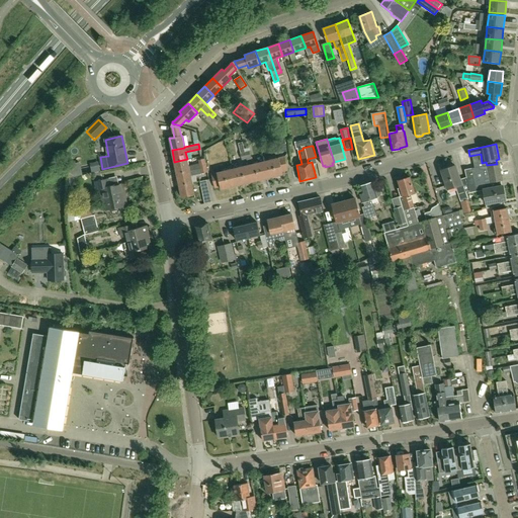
[(282,174),(282,172),(288,171),(284,157),(263,162),(267,178),(282,174)]
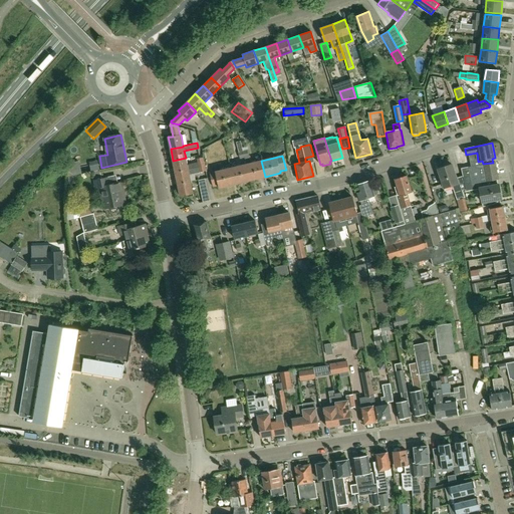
[(188,170),(204,166),(203,158),(197,159),(198,163),(187,165),(186,158),(173,161),(175,173),(188,170)]
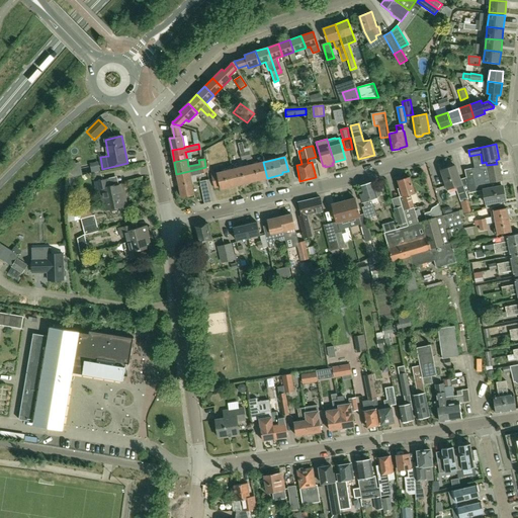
[(252,182),(267,178),(263,162),(248,166),(252,182)]
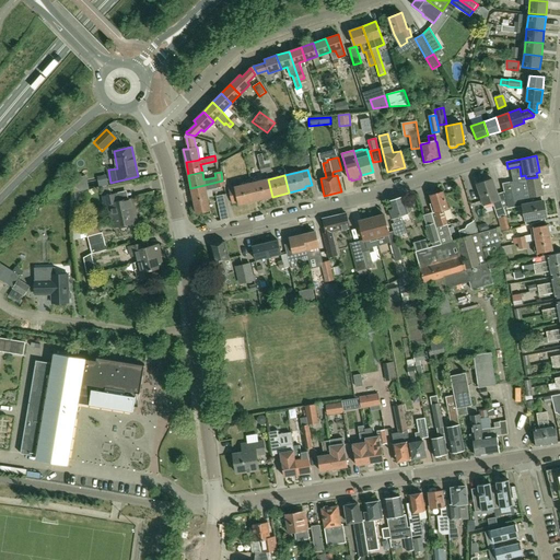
[(528,198),(543,195),(538,176),(537,177),(526,178),(510,182),(513,200),(528,198)]
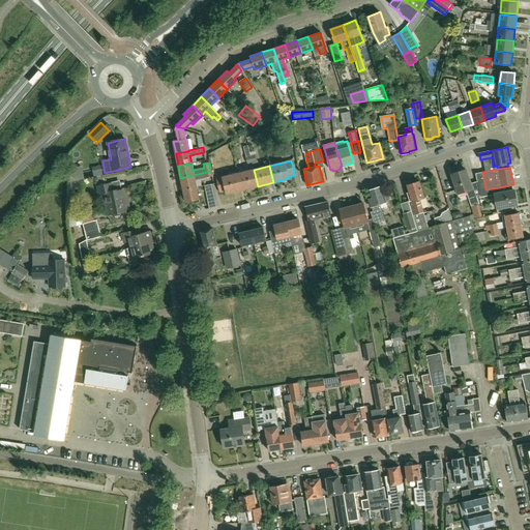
[(242,189),(258,186),(254,170),(238,173),(242,189)]
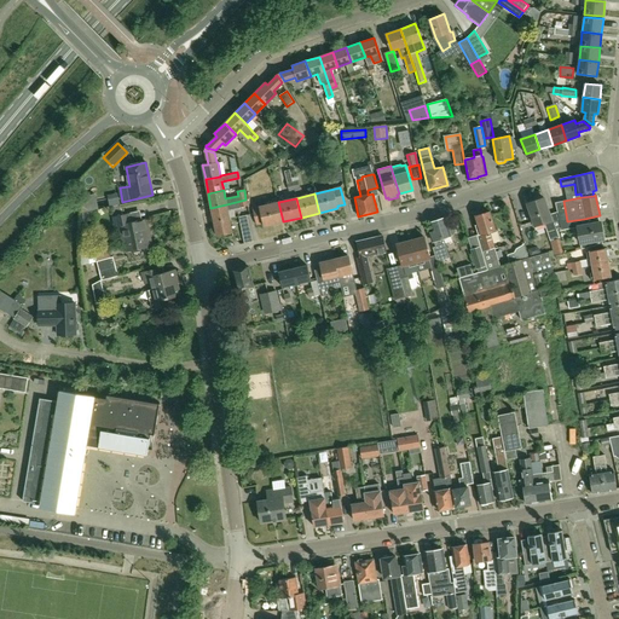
[(527,203),(534,226),(543,224),(545,232),(553,230),(542,198),(527,203)]
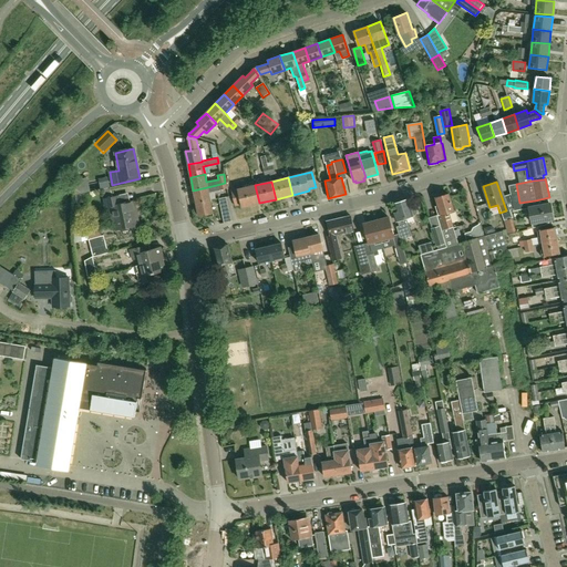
[(208,193),(226,188),(225,183),(207,187),(193,191),(194,195),(192,196),(194,203),(196,202),(196,203),(209,200),(208,193)]
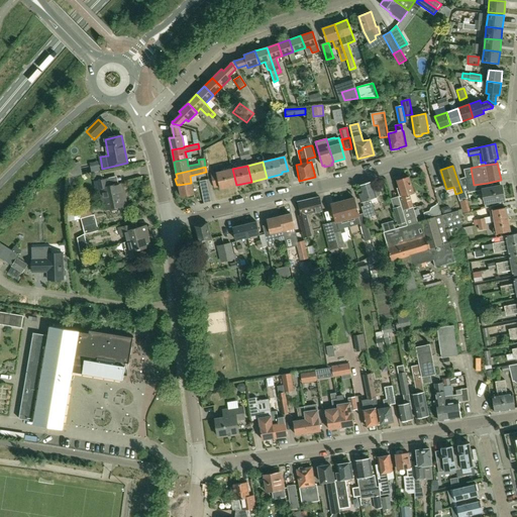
[(220,189),(236,185),(232,169),(211,174),(214,188),(219,187),(220,189)]
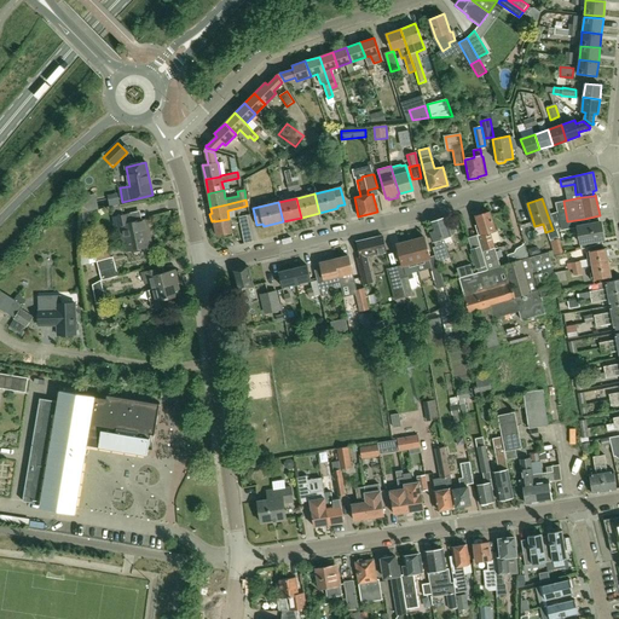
[(127,250),(144,247),(145,254),(152,253),(145,220),(140,221),(138,212),(115,217),(116,227),(121,226),(127,250)]
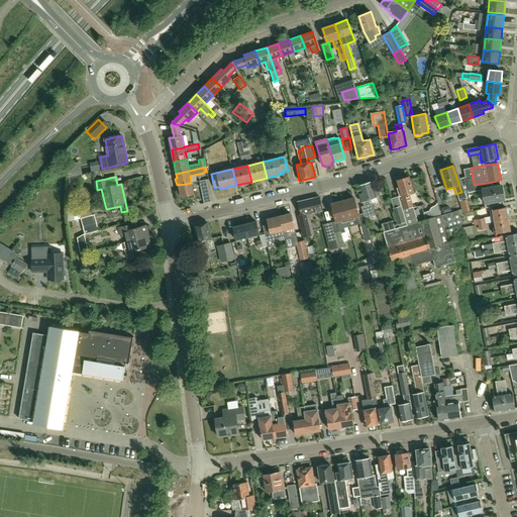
[(396,189),(398,197),(397,197),(400,207),(405,222),(406,225),(416,222),(412,207),(408,194),(413,193),(408,177),(396,181),(399,188),(396,189)]
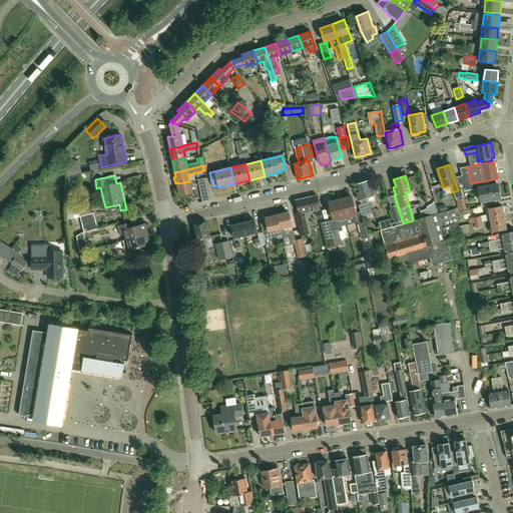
[(204,178),(198,180),(202,197),(206,196),(207,200),(209,199),(204,178)]
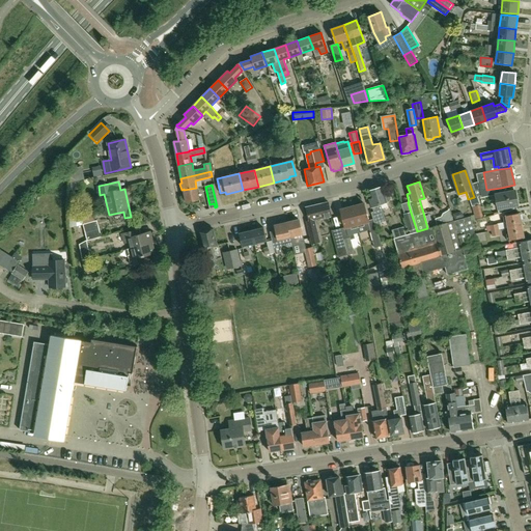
[(375,225),(386,222),(383,212),(381,204),(387,202),(390,201),(390,199),(388,193),(387,192),(384,193),(382,187),(369,191),(371,198),(368,199),(371,207),(372,207),(374,212),(371,213),(375,225)]
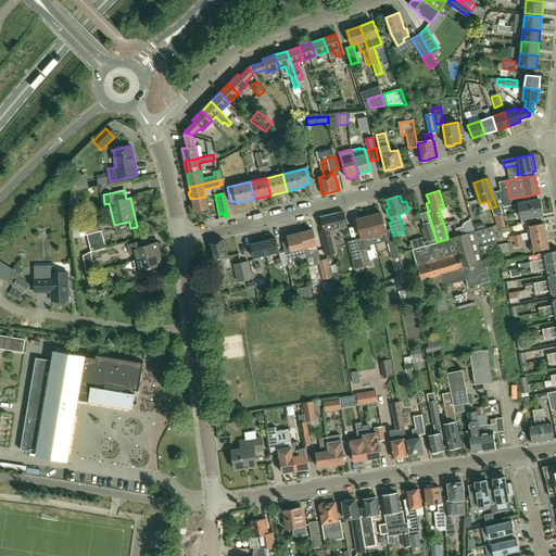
[(202,213),(209,212),(205,197),(192,199),(194,212),(202,211),(202,213)]
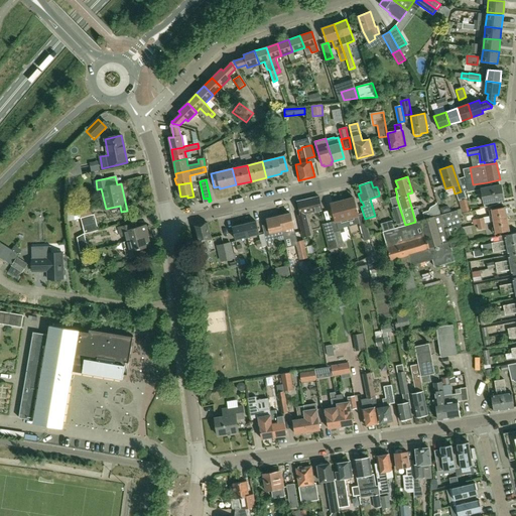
[(483,203),(504,199),(501,185),(488,187),(487,182),(473,184),(472,184),(473,190),(481,189),(483,203)]
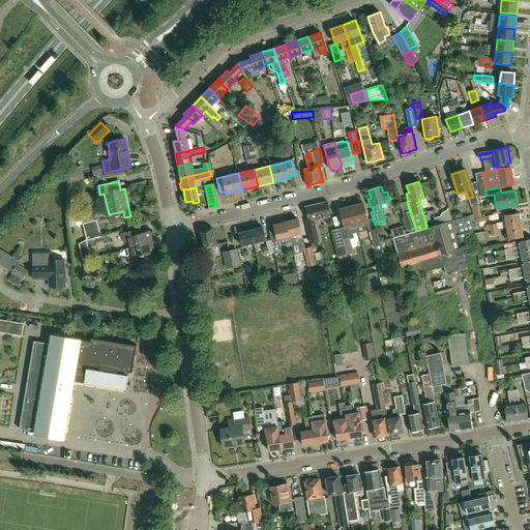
[(317,230),(315,219),(331,215),(328,202),(305,207),(308,219),(306,221),(312,243),(317,242),(315,235),(318,234),(317,230)]
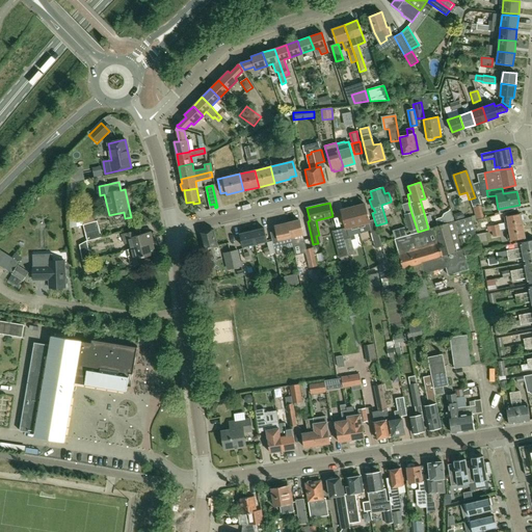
[(361,234),(372,231),(365,204),(353,207),(361,234)]
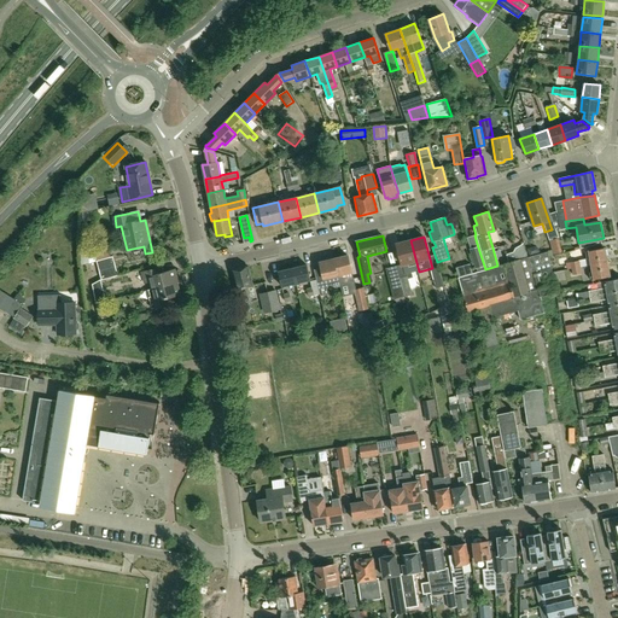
[(406,297),(412,295),(408,279),(412,278),(410,274),(419,272),(410,240),(396,244),(402,266),(403,266),(406,273),(407,273),(408,277),(401,279),(406,297)]
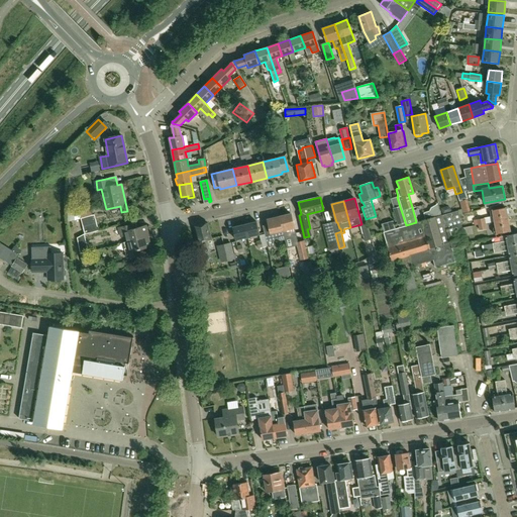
[(429,211),(424,213),(426,219),(436,216),(440,211),(438,203),(435,206),(434,206),(431,207),(429,211)]
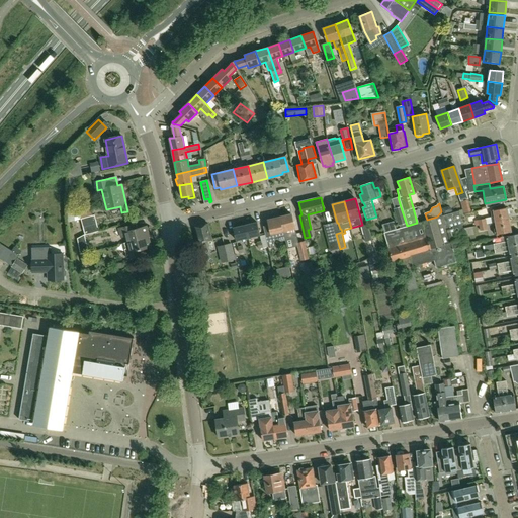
[(453,211),(452,209),(448,206),(441,208),(443,214),(453,211)]
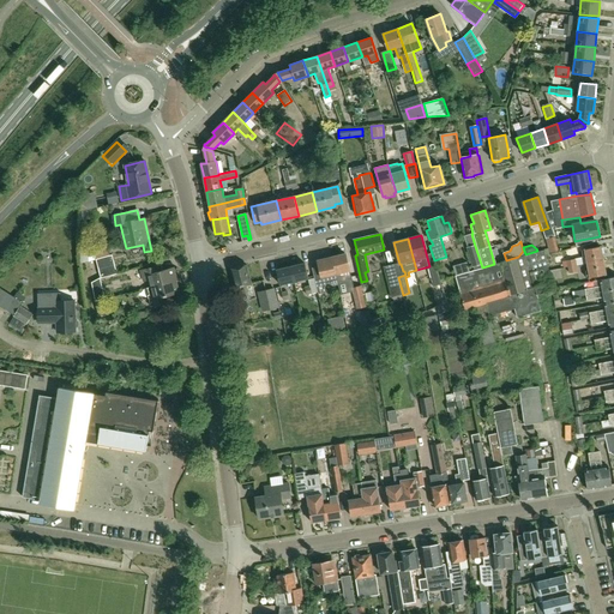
[(481,264),(475,246),(467,248),(473,266),(481,264)]
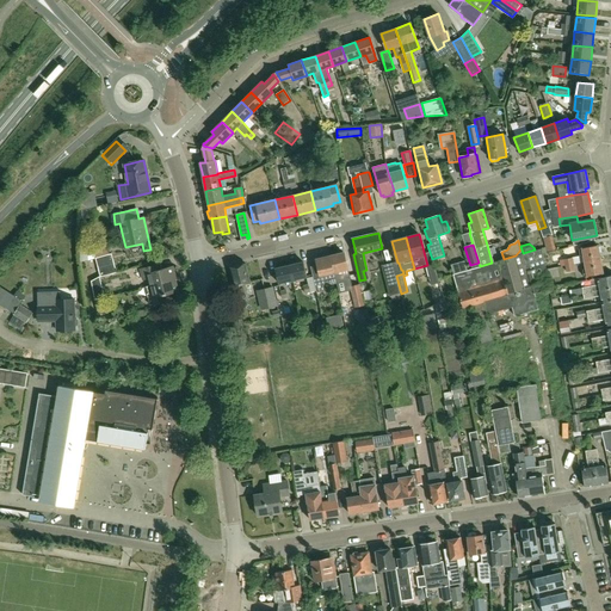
[(584,263),(600,259),(598,246),(578,250),(580,257),(561,260),(562,266),(566,265),(574,264),(575,264),(584,263)]
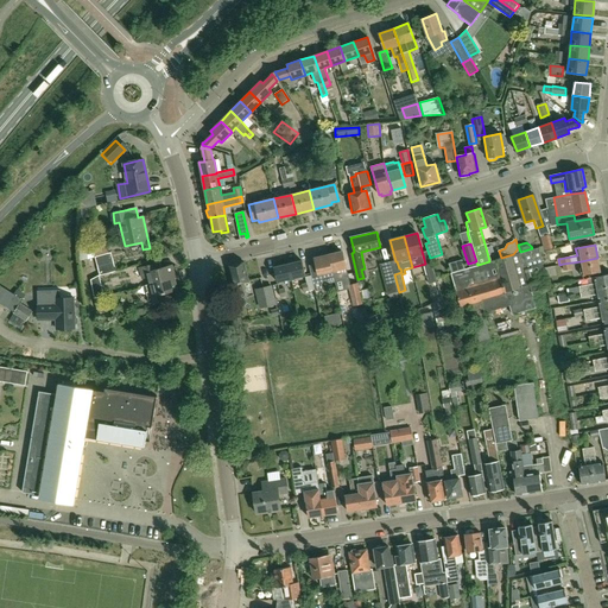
[(489,263),(489,261),(477,265),(477,266),(450,273),(460,308),(468,305),(480,342),(491,339),(482,314),(511,305),(513,315),(536,308),(531,291),(546,286),(538,247),(513,254),(501,258),(495,260),(489,263)]
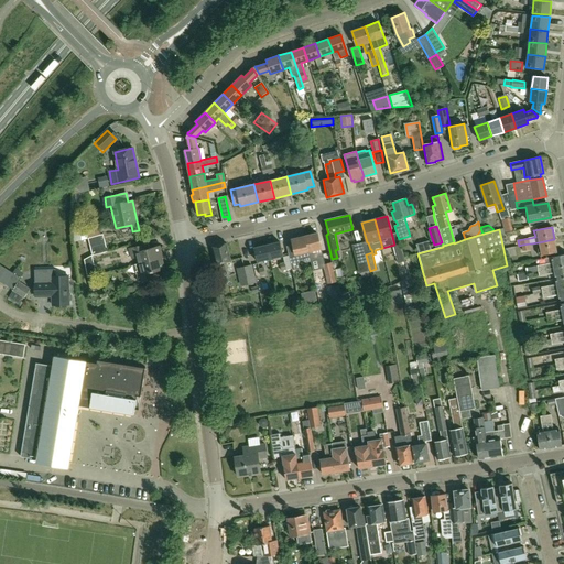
[(317,256),(323,255),(317,234),(305,236),(311,261),(318,259),(317,256)]
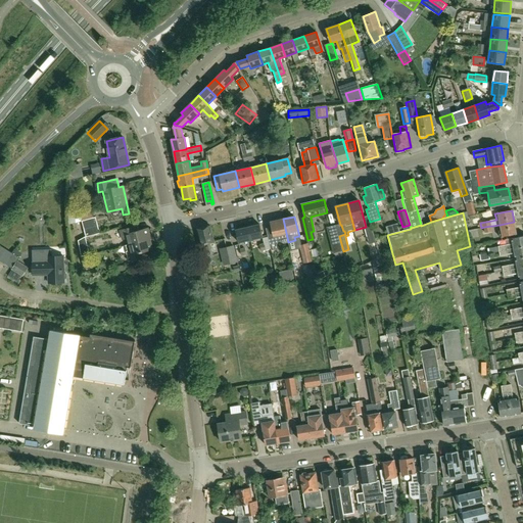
[(95,218),(82,222),(84,230),(97,226),(95,218)]
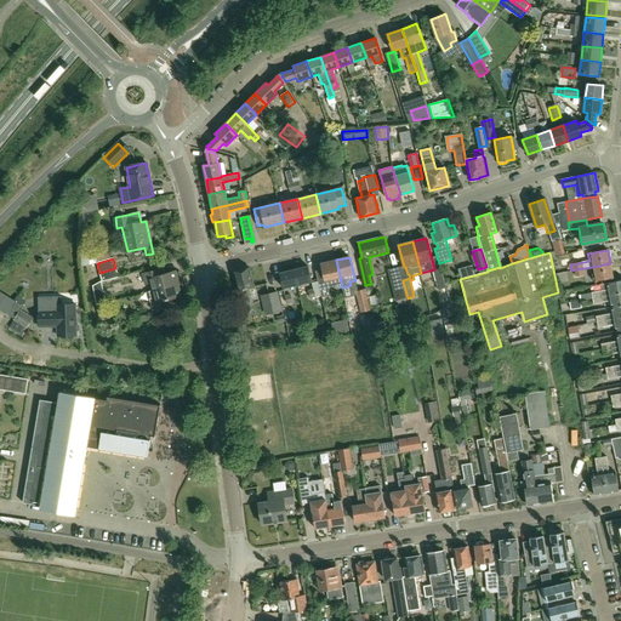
[(337,289),(342,288),(336,260),(322,263),(324,273),(317,275),(323,297),(329,295),(329,291),(331,286),(334,285),(335,288),(337,289)]
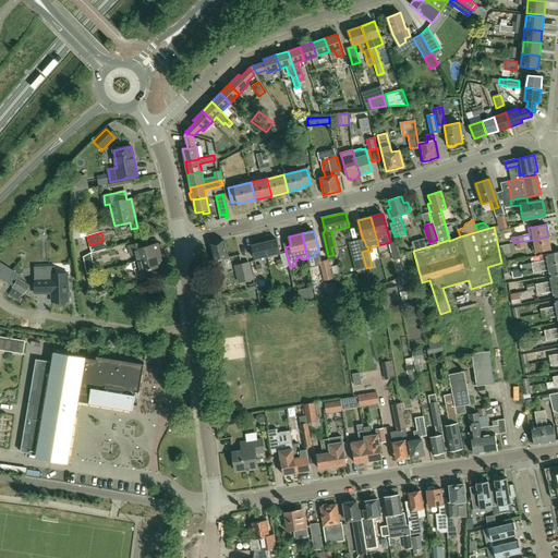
[(533,253),(550,250),(548,237),(533,240),(534,246),(532,246),(533,253)]
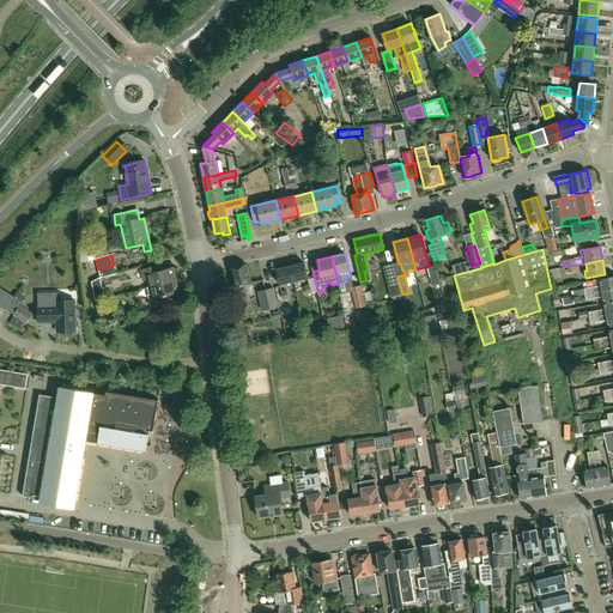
[(293,281),(308,278),(304,263),(290,267),(293,281)]
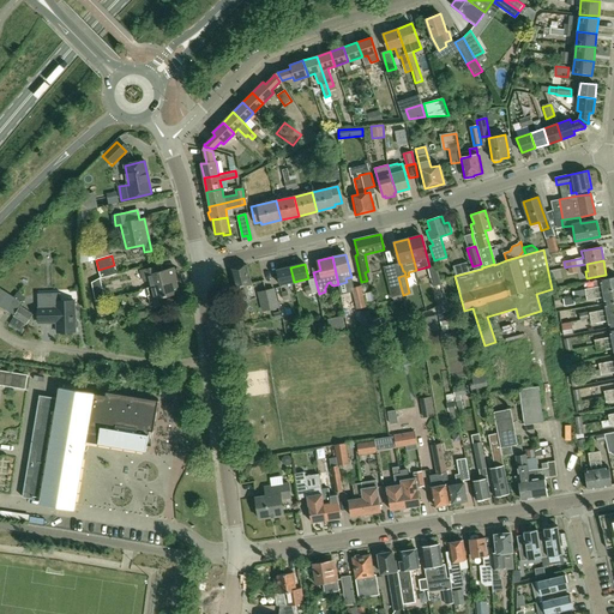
[(403,295),(398,277),(395,264),(384,268),(391,299),(403,295)]
